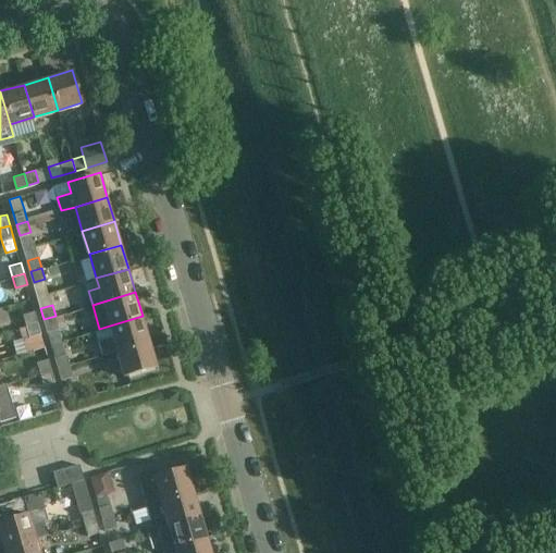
[(38,321),(35,310),(23,314),(26,324),(38,321)]
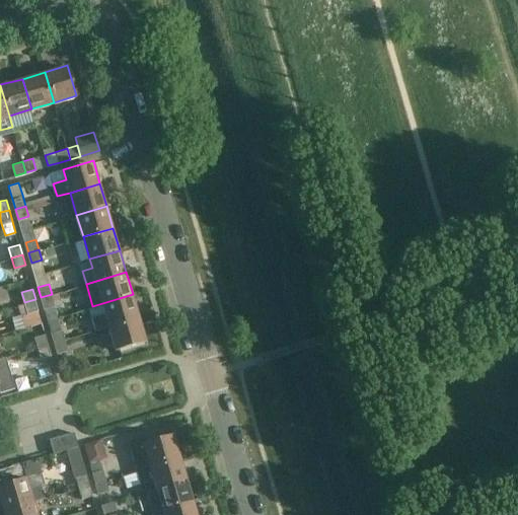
[(41,297),(44,307),(55,304),(52,294),(41,297)]
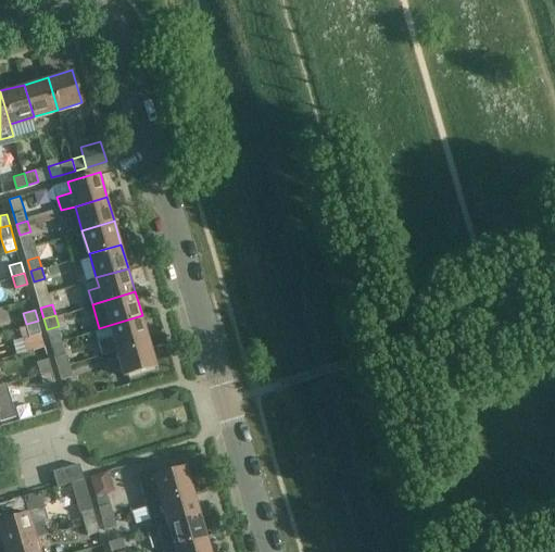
[(102,353),(116,349),(149,339),(142,315),(110,325),(113,335),(99,339),(102,353)]
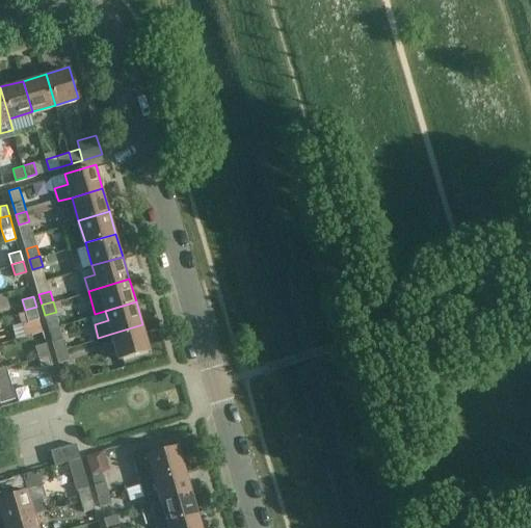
[(28,320),(40,317),(36,307),(25,310),(28,320)]
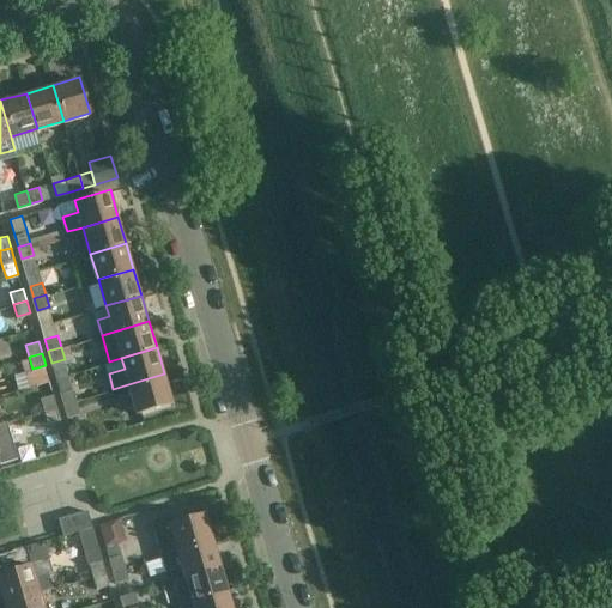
[(164,374),(128,384),(137,412),(173,401),(164,374)]
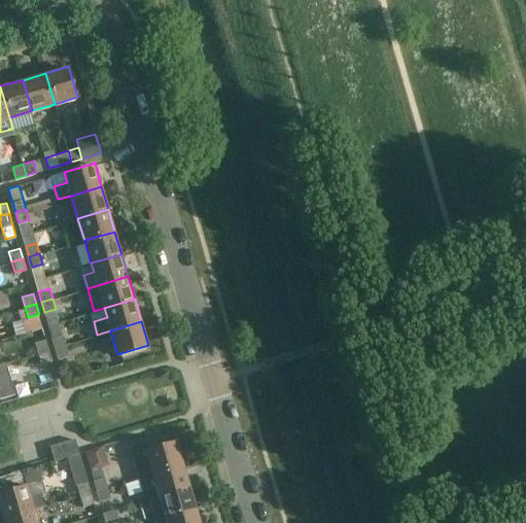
[(66,344),(63,334),(51,337),(55,347),(66,344)]
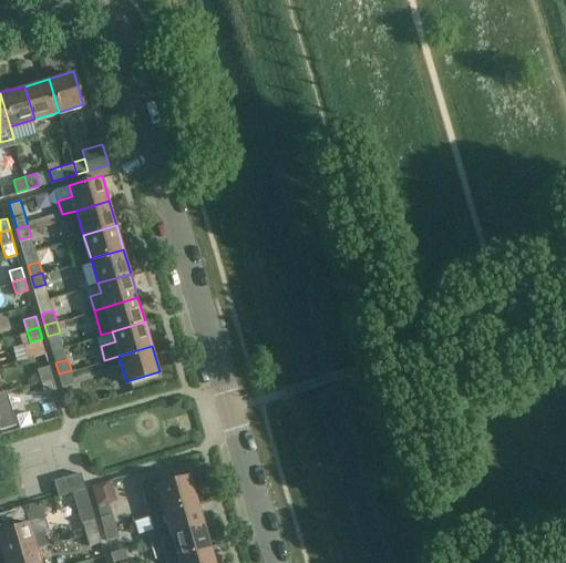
[(38,367),(41,379),(52,375),(49,364),(38,367)]
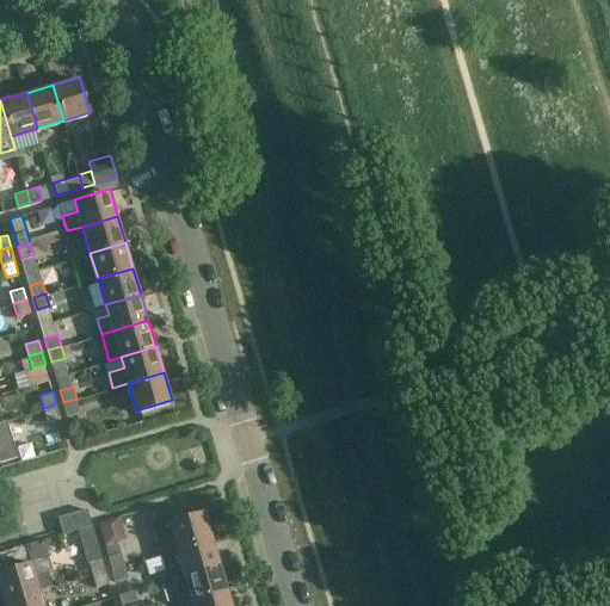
[(76,399),(63,402),(67,414),(80,410),(76,399)]
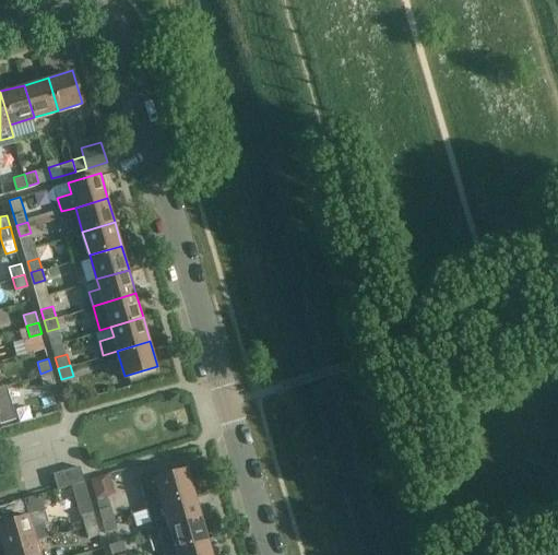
[(51,369),(40,374),(44,385),(55,381),(51,369)]
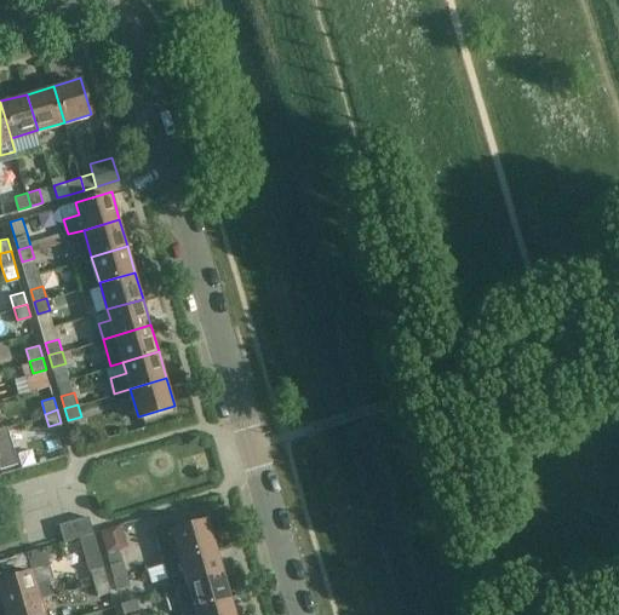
[(79,535),(93,530),(89,513),(59,522),(64,539),(79,535)]
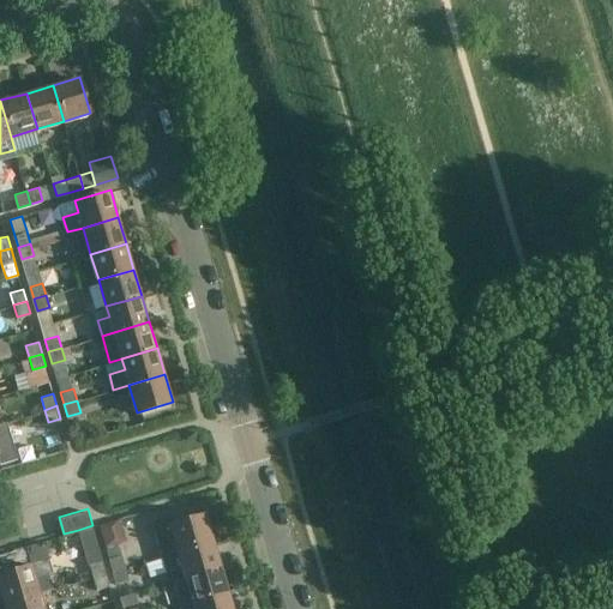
[(178,550),(214,540),(205,512),(170,523),(169,516),(151,520),(162,555),(178,550)]
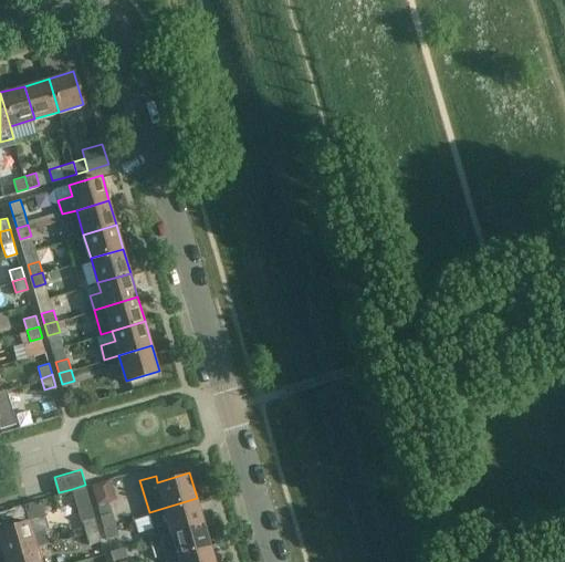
[(82,520),(83,520),(94,517),(87,493),(85,485),(72,489),(82,520)]
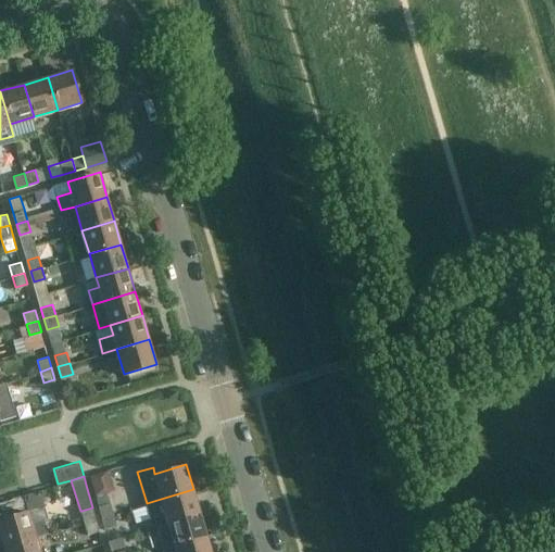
[(45,506),(39,489),(24,493),(28,511),(45,506)]
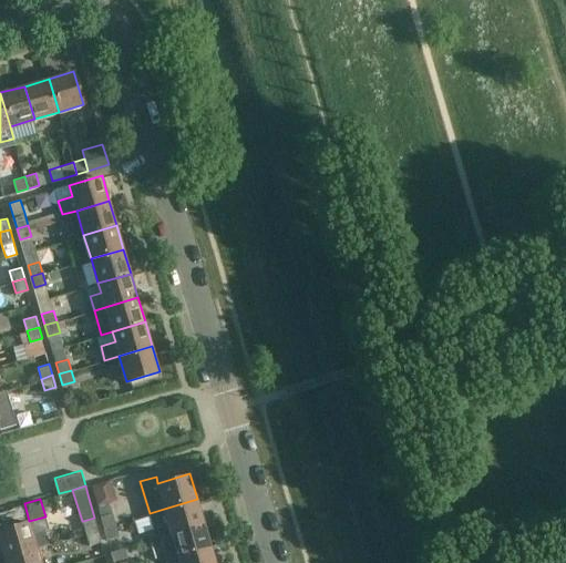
[(154,528),(168,523),(171,533),(204,523),(197,499),(164,509),(150,513),(154,528)]
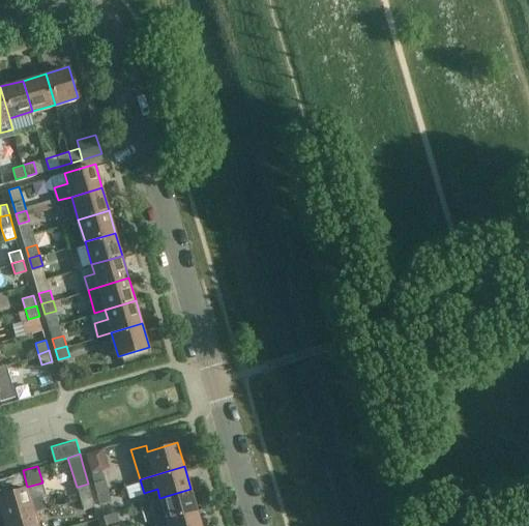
[(106,478),(94,481),(97,492),(109,489),(106,478)]
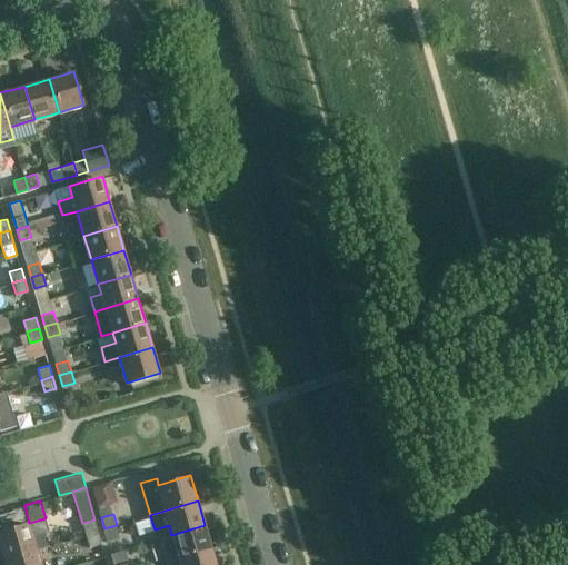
[(83,523),(87,534),(98,531),(95,519),(83,523)]
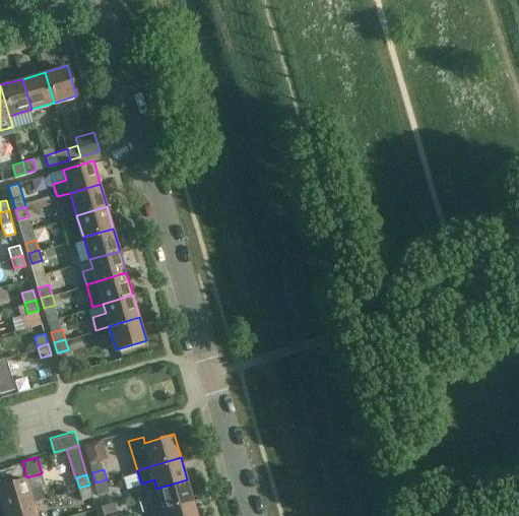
[(0,499),(3,510),(34,501),(45,498),(41,485),(29,488),(26,477),(0,485),(0,499)]
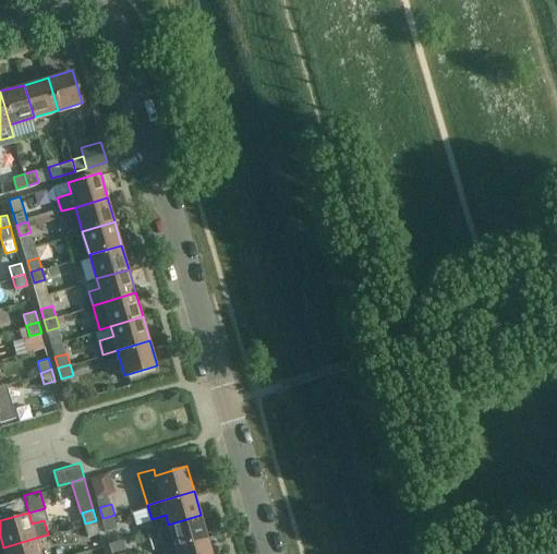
[(114,515),(103,518),(106,529),(118,526),(114,515)]
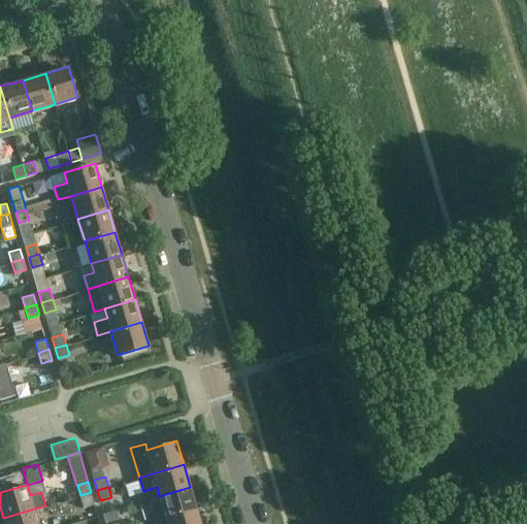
[(156,521),(160,520),(166,519),(197,510),(190,487),(159,496),(150,499),(156,521)]
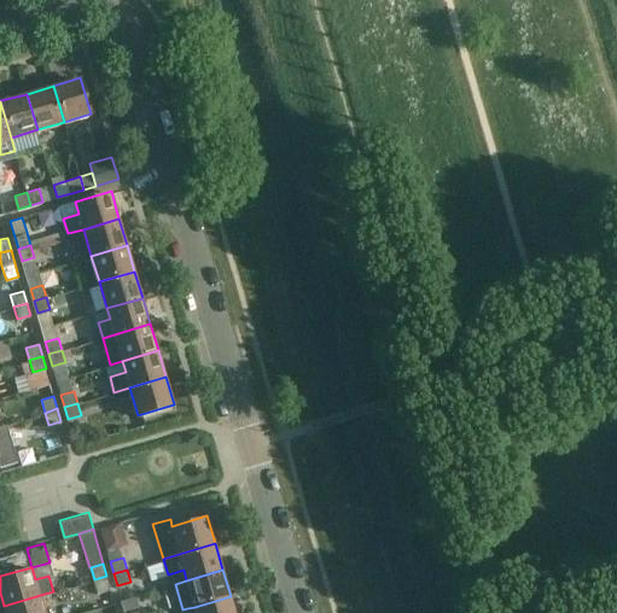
[(106,576),(94,579),(98,591),(110,588),(106,576)]
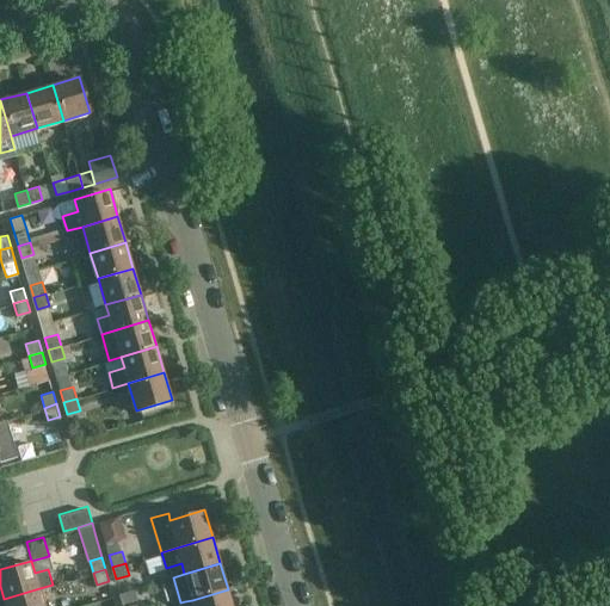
[(5,605),(44,605),(39,588),(4,599),(5,605)]
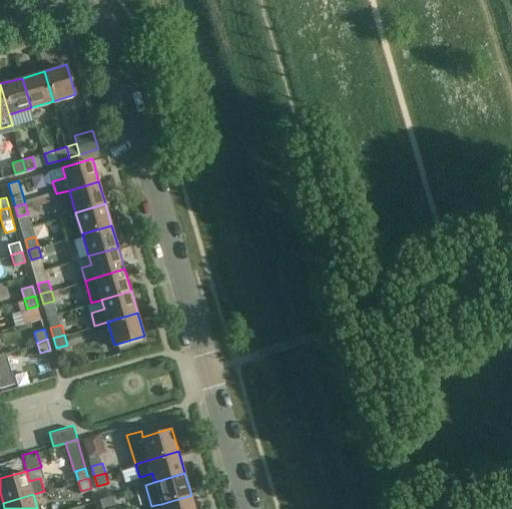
[(111,494),(100,497),(103,506),(114,502),(111,494)]
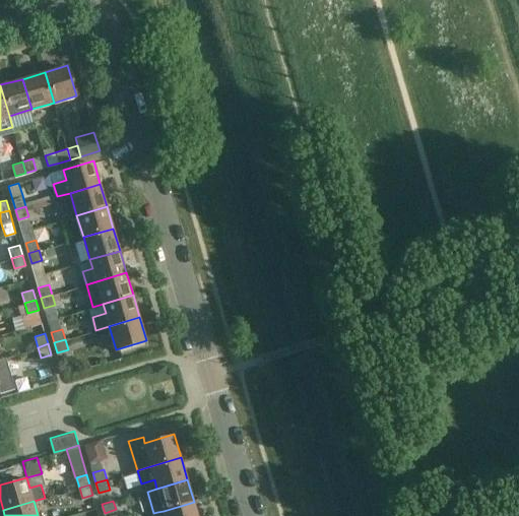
[(197,515),(194,502),(164,511),(157,512),(157,515),(197,515)]
